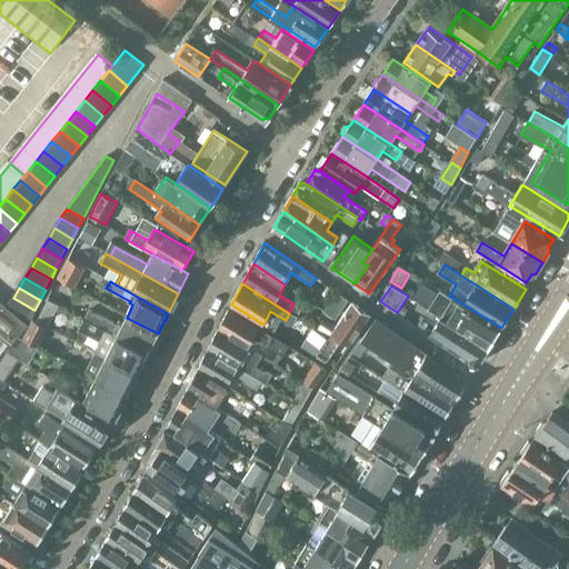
[(448,321),(490,348),(501,328),(463,305),(449,296),(440,290),(429,309),(448,321)]
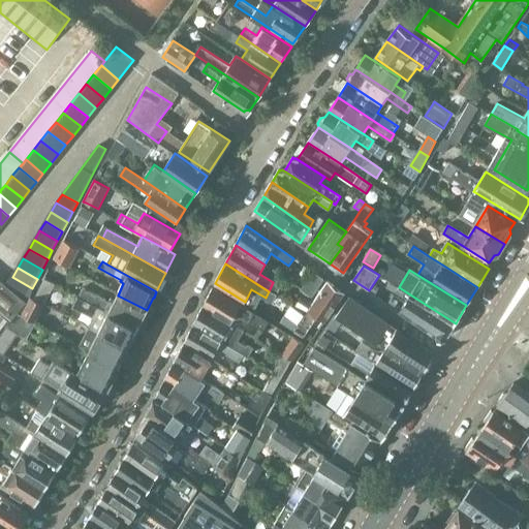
[(312,297),(323,279),(313,272),(302,289),(312,297)]
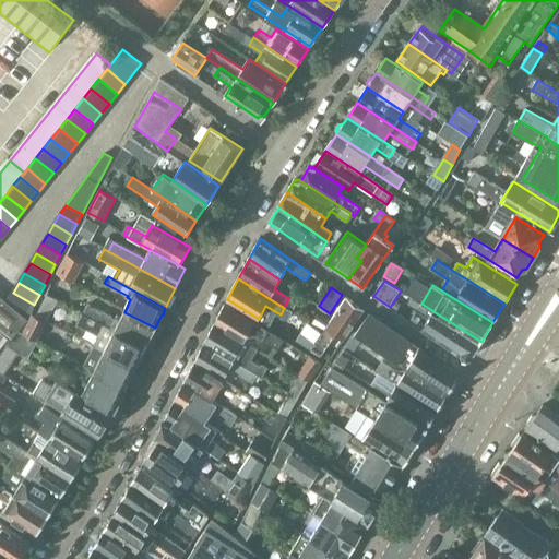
[(28,314),(34,305),(13,293),(7,301),(28,314)]
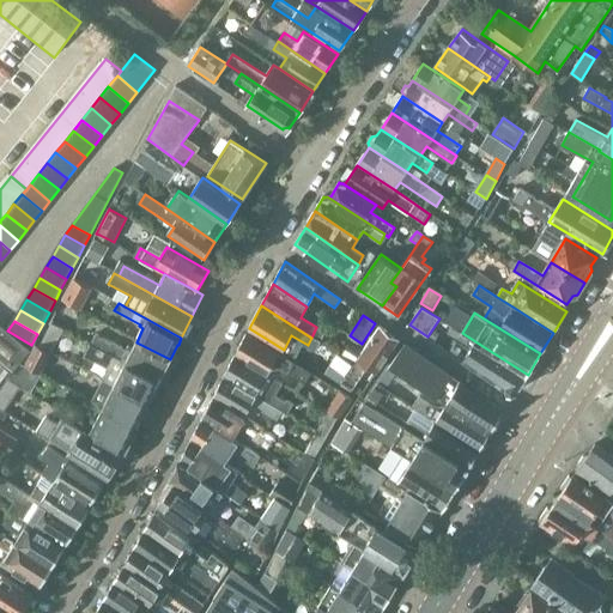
[(0,356),(16,369),(19,363),(31,345),(7,331),(0,325),(0,356)]
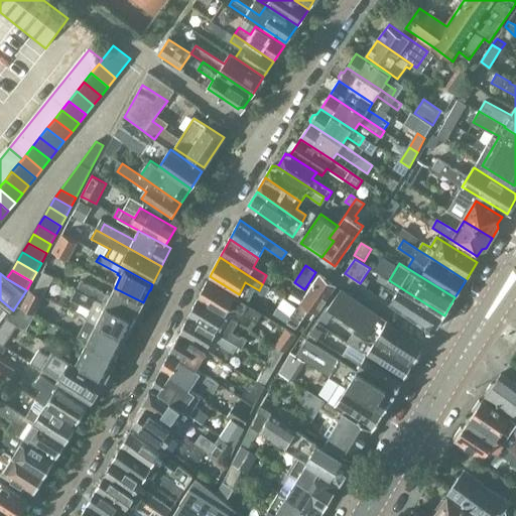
[(43,273),(33,292),(41,296),(50,276),(43,273)]
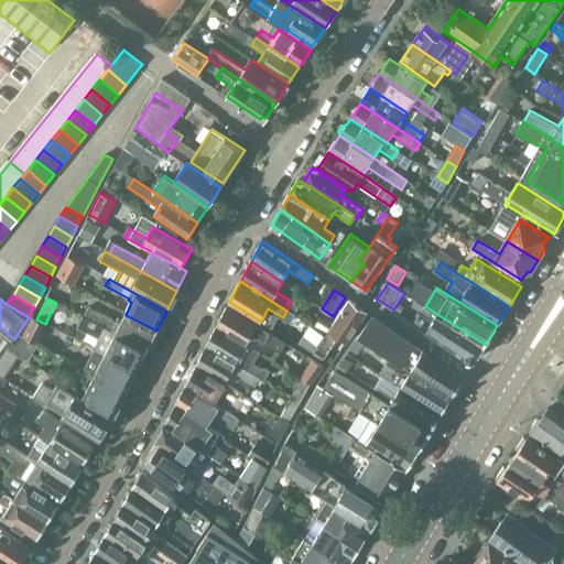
[(349,301),(314,351),(324,358),(337,337),(346,344),(367,313),(349,301)]
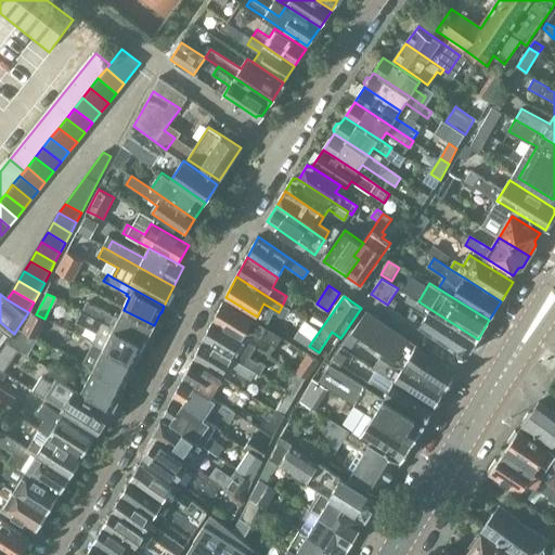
[(437,313),(418,301),(415,306),(427,313),(418,327),(461,356),(461,357),(467,355),(477,339),(478,339),(437,313)]
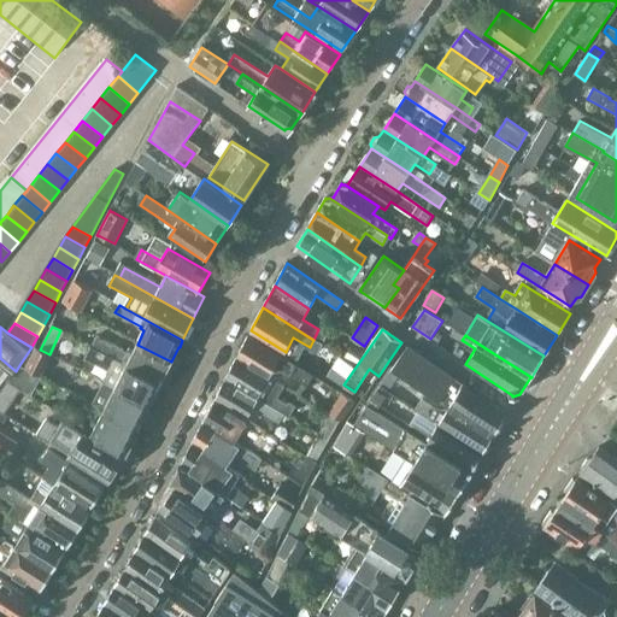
[(236,357),(270,377),(277,365),(298,378),(303,369),(248,336),(236,357)]
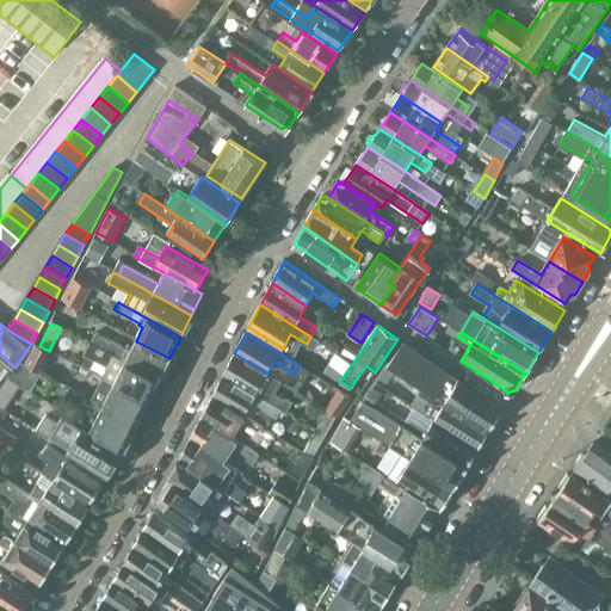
[(100,337),(96,347),(124,363),(159,380),(162,374),(162,372),(170,358),(136,341),(130,352),(100,337)]
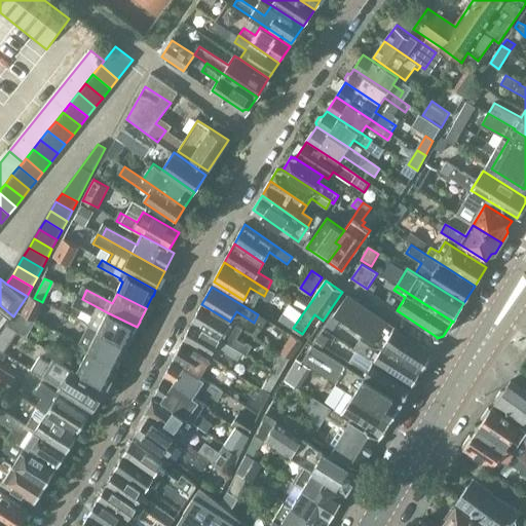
[(31,296),(21,314),(28,317),(33,320),(42,302),(34,298),(31,296)]
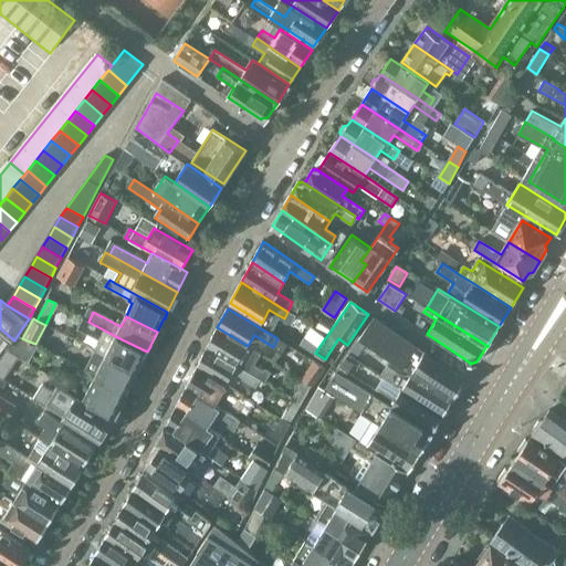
[(374,318),(359,339),(454,398),(465,380),(451,370),(425,353),(396,333),(374,318)]
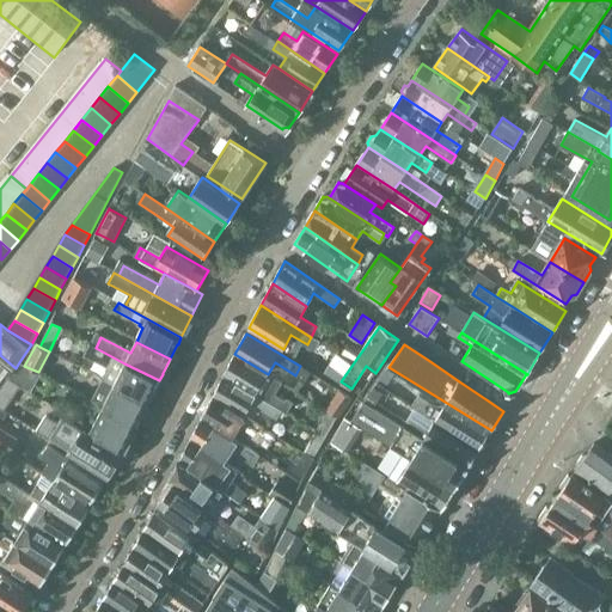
[(159,380),(124,363),(96,348),(92,355),(121,371),(114,385),(148,402),(155,387),(159,380)]
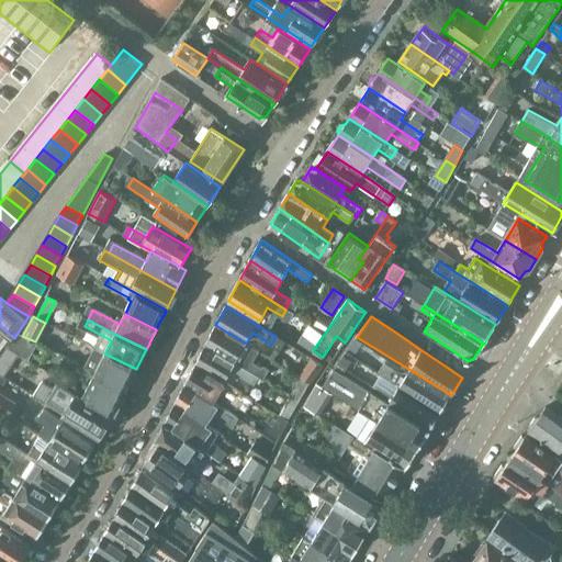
[(315,345),(323,335),(310,324),(302,335),(304,336),(300,343),(312,350),(315,345)]
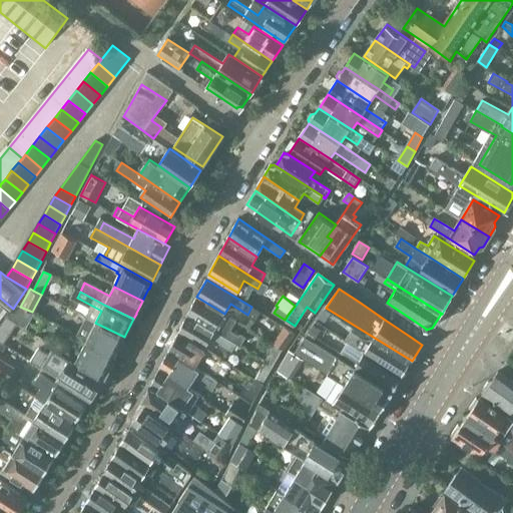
[(187,315),(226,339),(230,332),(218,324),(224,314),(196,297),(187,315)]
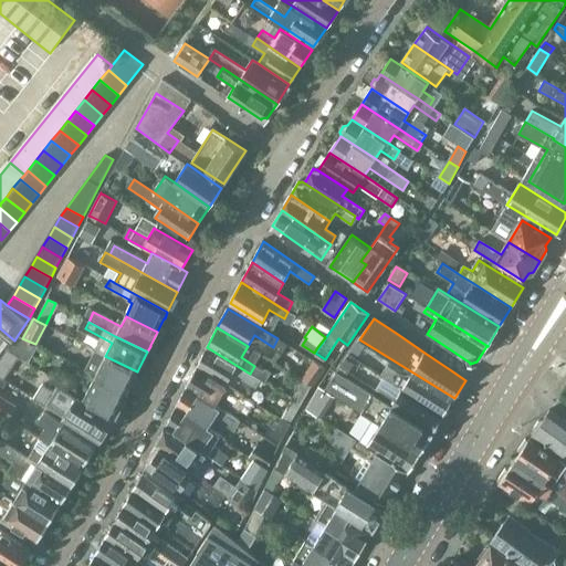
[(18,335),(14,341),(8,349),(21,358),(30,342),(22,338),(18,335)]
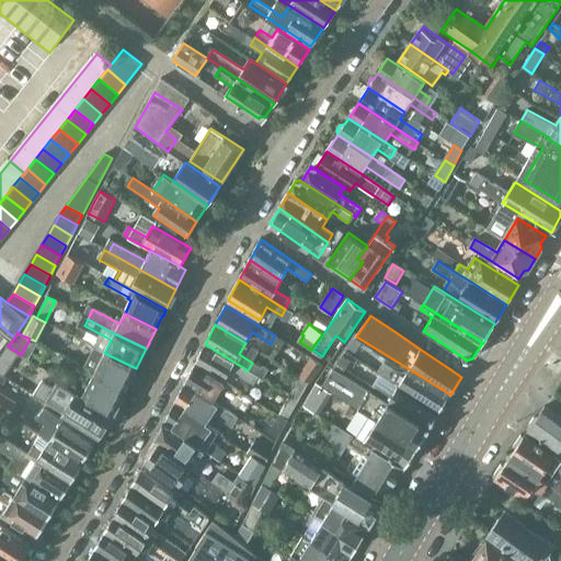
[(396,371),(390,380),(439,412),(450,395),(356,336),(387,357),(384,363),(396,371)]
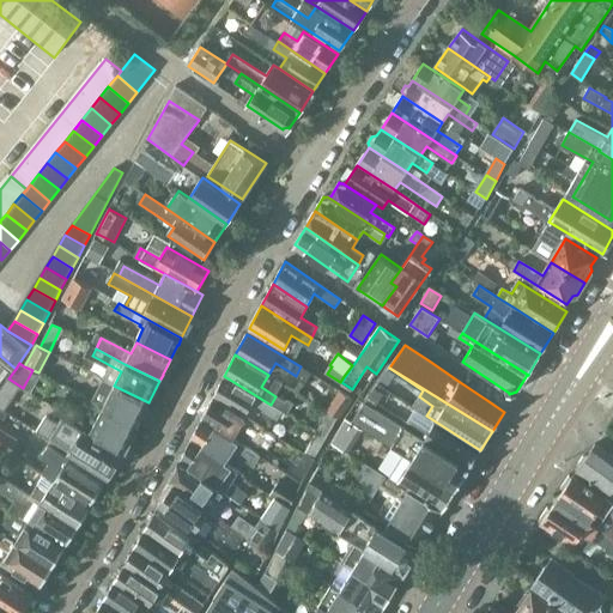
[(213,398),(244,417),(253,404),(278,419),(281,411),(271,405),(224,376),(213,398)]
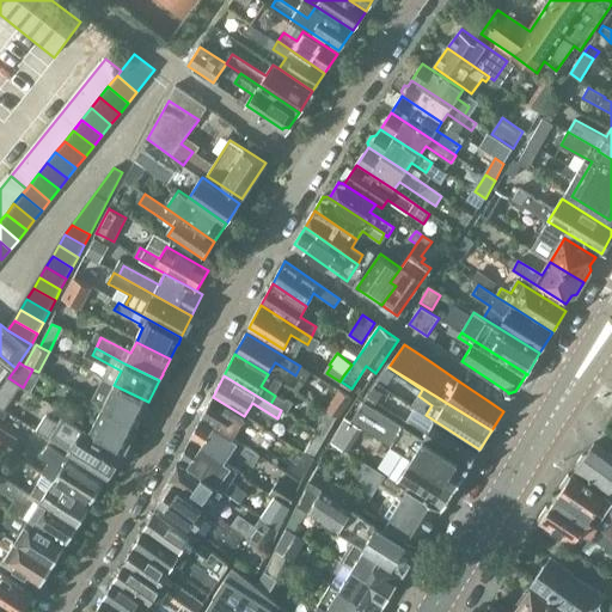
[(141,416),(148,402),(114,385),(109,397),(99,392),(95,402),(103,407),(138,423),(141,417),(141,416)]
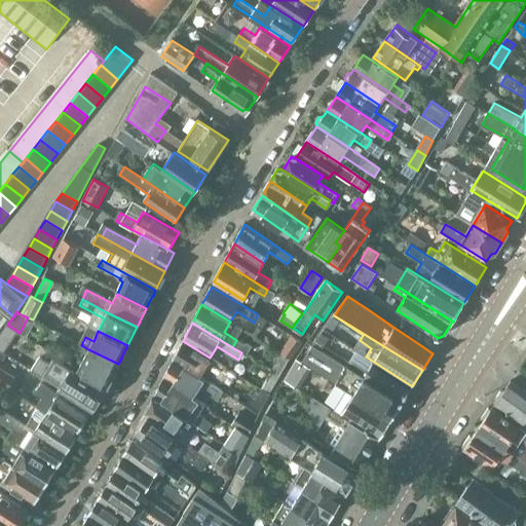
[(210,358),(183,341),(174,359),(200,376),(205,367),(231,382),(236,374),(210,358)]
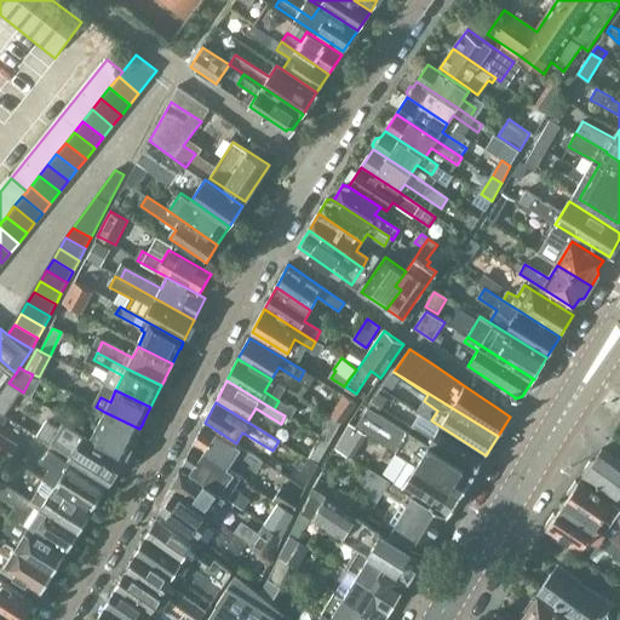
[(409,460),(425,471),(461,494),(474,475),(429,446),(369,407),(359,424),(374,434),(378,429),(414,452),(409,460)]
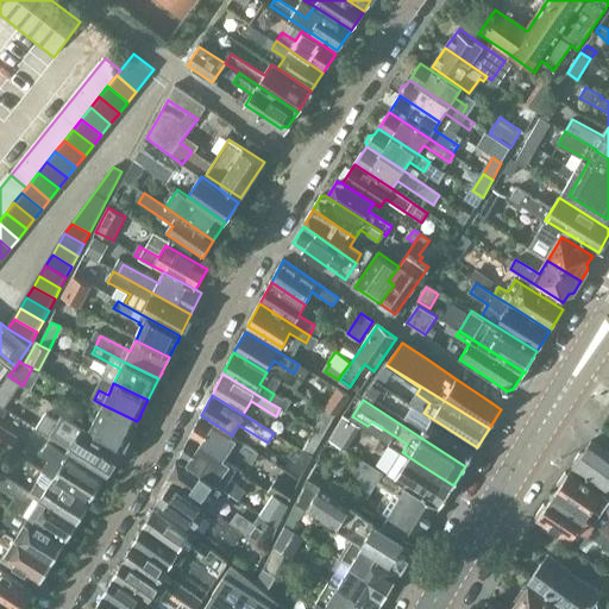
[(137,421),(102,405),(90,431),(124,447),(137,421)]
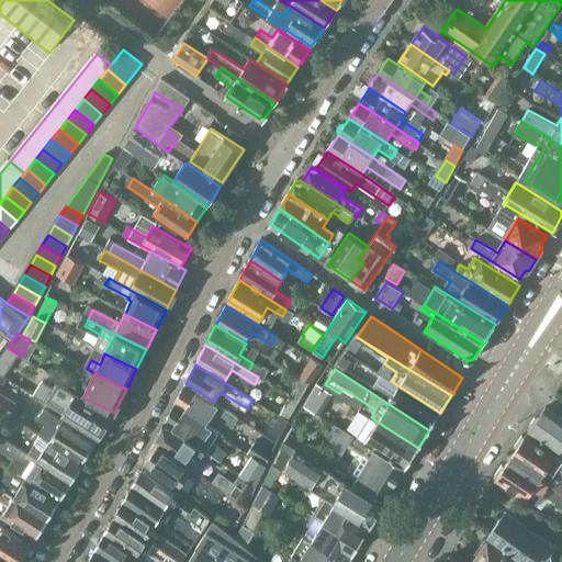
[(396,391),(389,404),(429,430),(430,430),(440,413),(391,381),(379,373),(372,383),(388,393),(391,388),(396,391)]
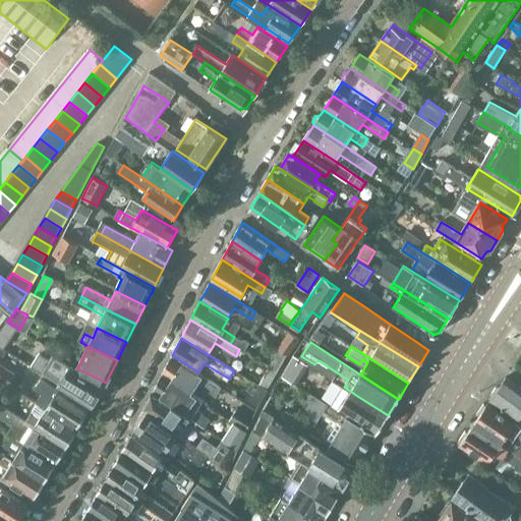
[(172,355),(162,373),(200,400),(207,391),(216,396),(222,388),(198,372),(172,355)]
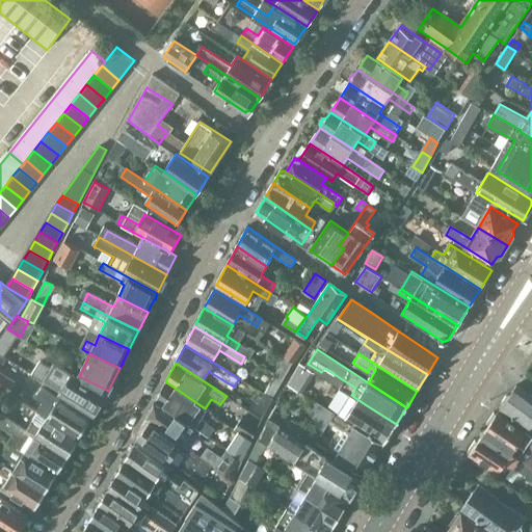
[(61,393),(94,414),(105,396),(54,364),(51,369),(44,365),(35,377),(61,393)]
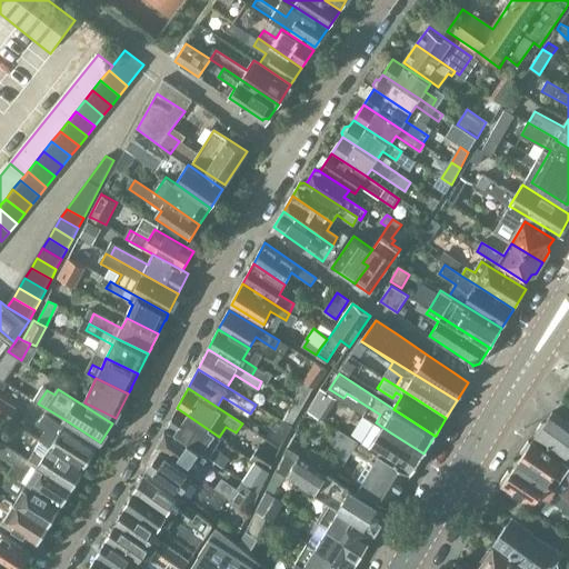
[(0,416),(9,421),(16,410),(0,400),(0,416)]
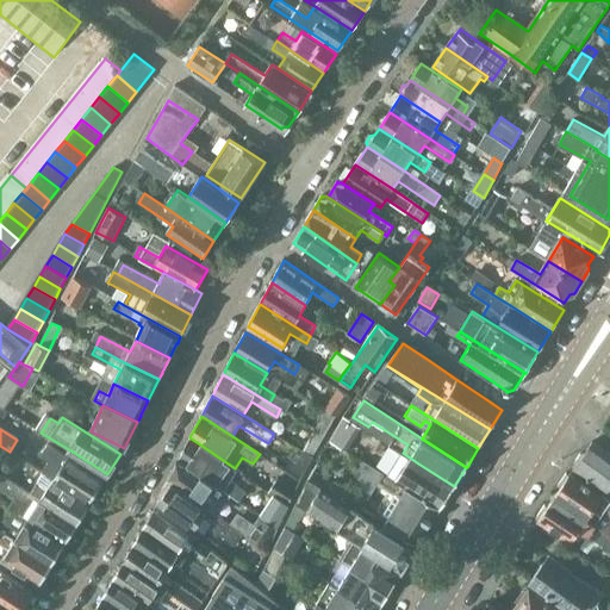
[(190,437),(179,459),(230,495),(240,502),(246,492),(229,480),(236,470),(235,468),(190,437)]
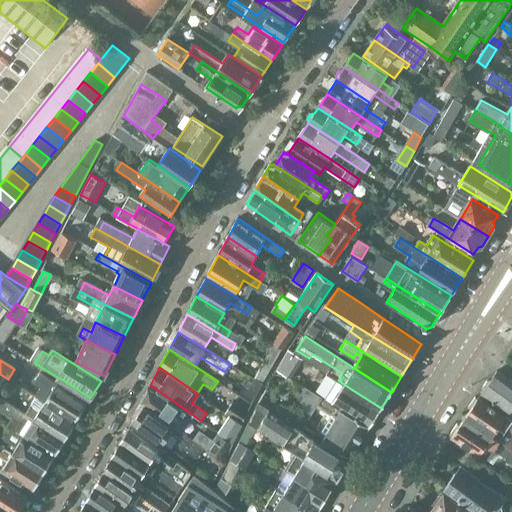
[(351,389),(338,380),(324,371),(318,380),(346,397),(339,407),(370,427),(381,408),(351,389)]
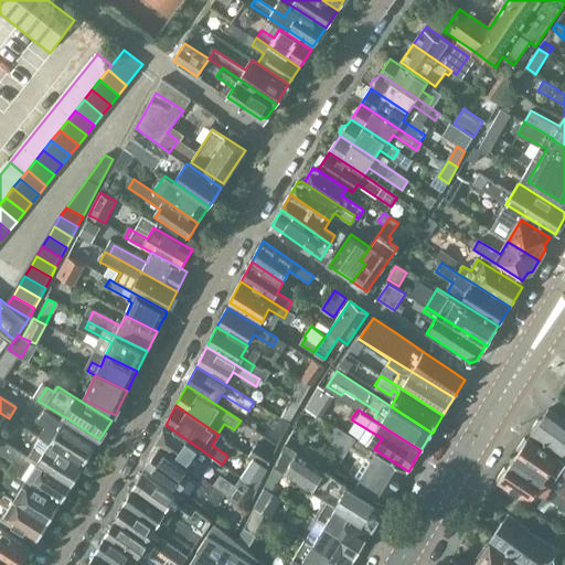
[(537,420),(533,427),(534,432),(532,434),(564,456),(564,420),(548,409),(542,419),(537,420)]
